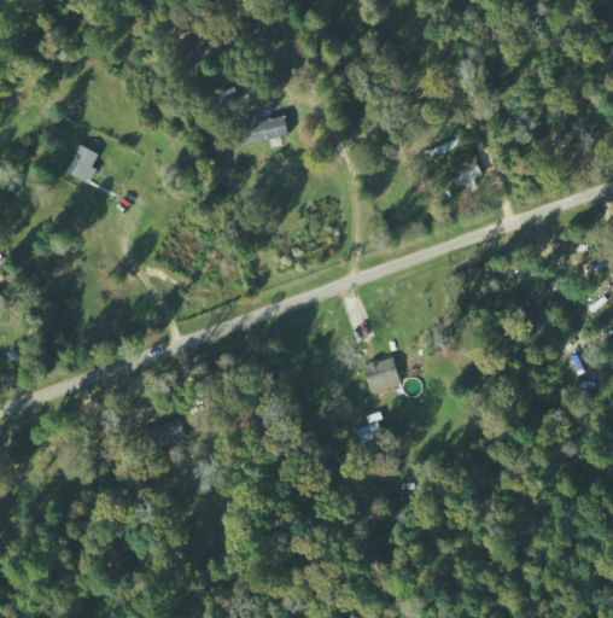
[(256,143),(287,136),(284,116),(251,123),(256,143)]
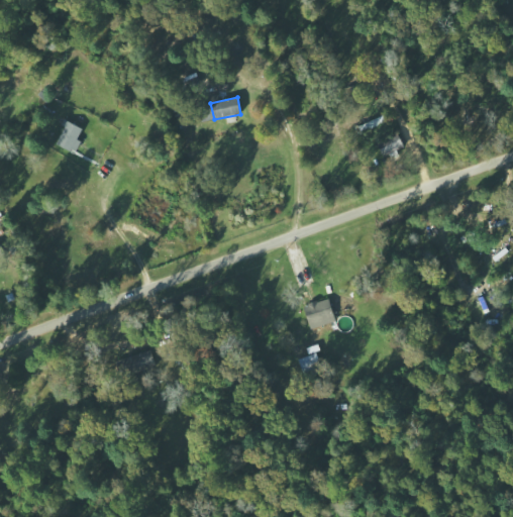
[(82,128),(65,120),(56,144),(75,152),(80,141),(77,139),(82,128)]
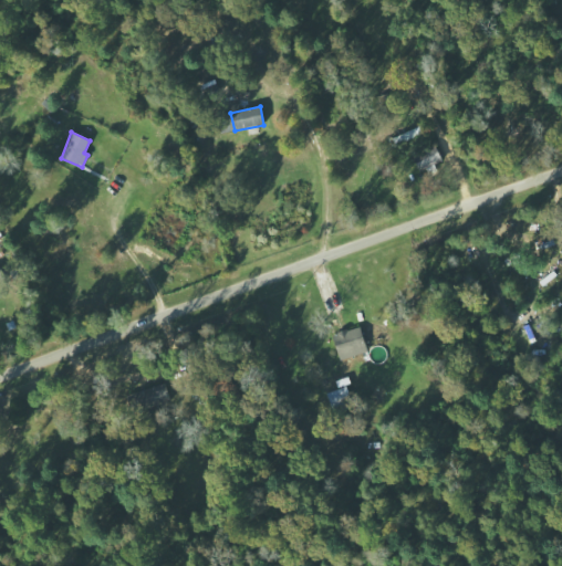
[(443,160),(435,144),(410,155),(418,170),(443,160)]
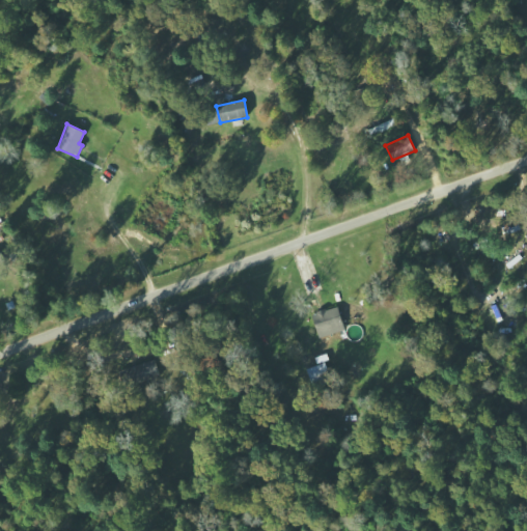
[(310,314),(319,339),(344,330),(336,306),(310,314)]
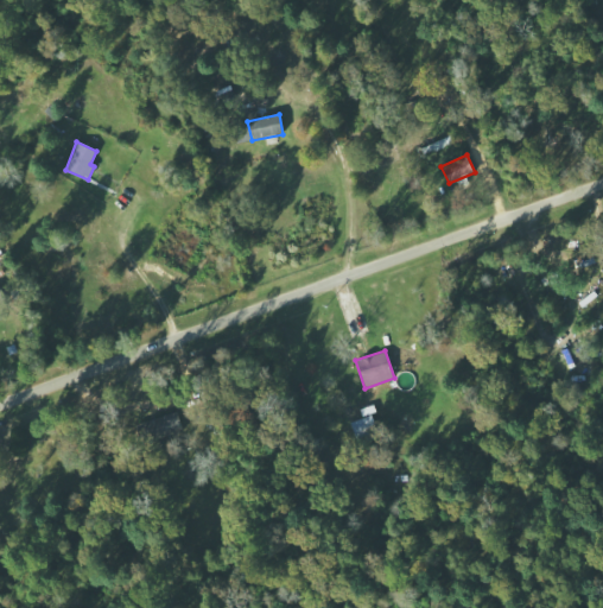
[(182,430),(176,412),(139,425),(146,443),(182,430)]
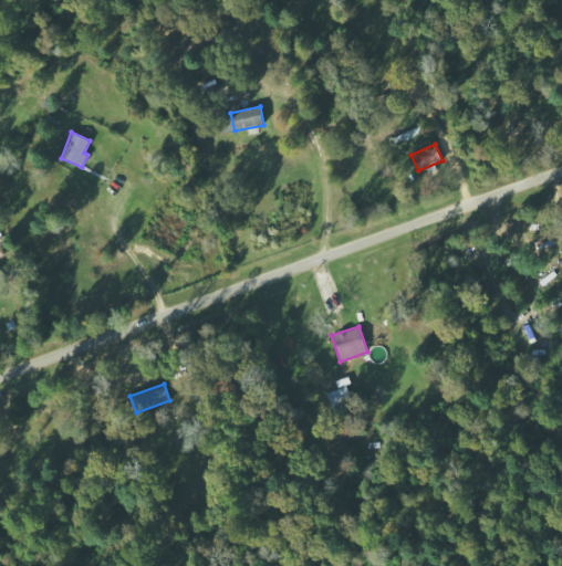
[(332,412),(351,406),(344,387),(325,394),(332,412)]
